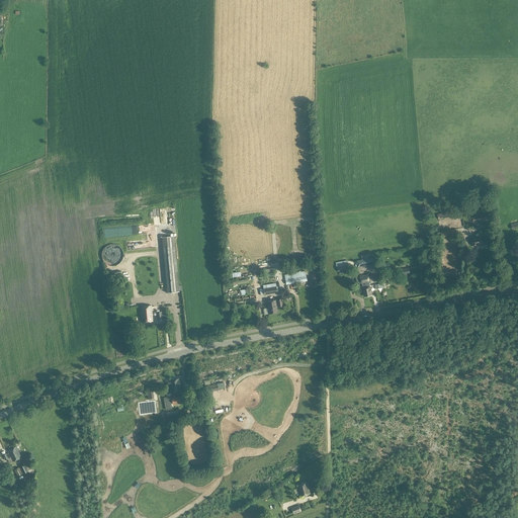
[(491,220),(489,213),(471,217),(472,224),(491,220)]
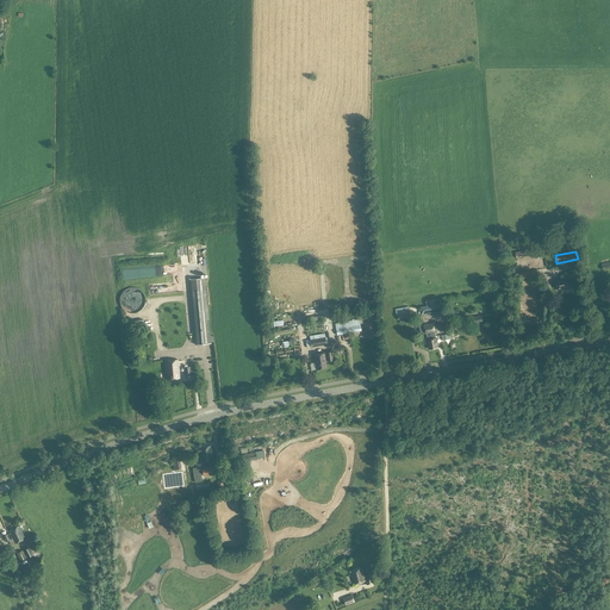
[(567,280),(556,281),(558,288),(560,288),(560,290),(568,287),(568,285),(573,285),(572,277),(567,278),(567,280)]
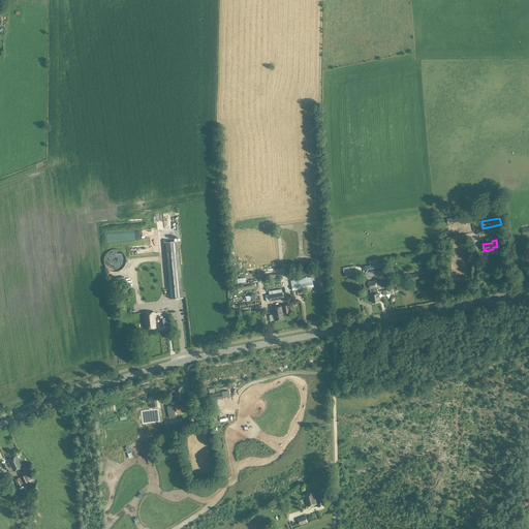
[(170,300),(183,299),(178,241),(165,242),(170,300)]
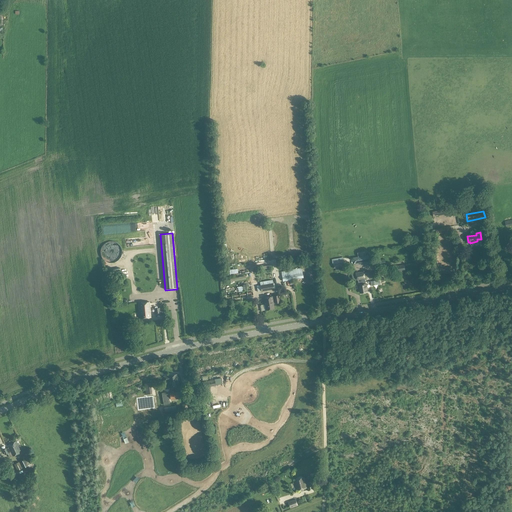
[(115,242),(113,241),(111,241),(109,242),(107,242),(105,243),(104,244),(102,246),(101,248),(101,250),(101,252),(101,254),(101,256),(102,257),(103,259),(105,260),(107,262),(108,262),(110,263),(112,263),(114,262),(116,261),(118,260),(119,259),(121,257),(121,255),(122,253),(122,251),(122,249),(121,247),(120,246),(118,244),(117,243),(115,242)]
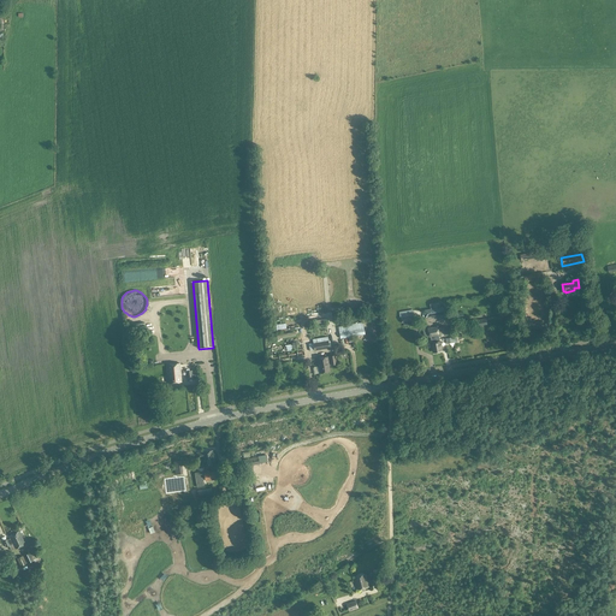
[(446,314),(446,313),(445,307),(425,311),(426,318),(440,315),(440,319),(446,318),(446,314)]
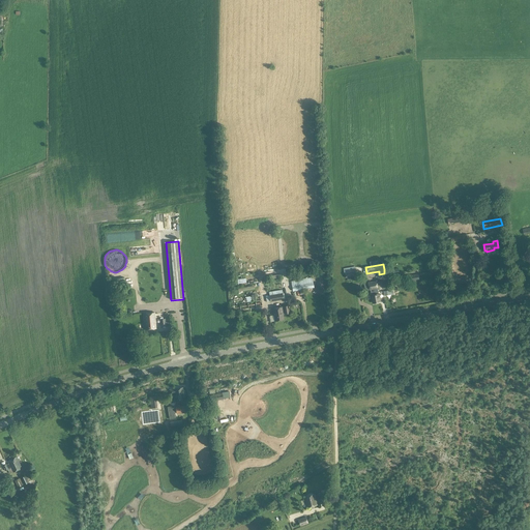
[(344,269),(346,278),(357,276),(355,266),(344,269)]
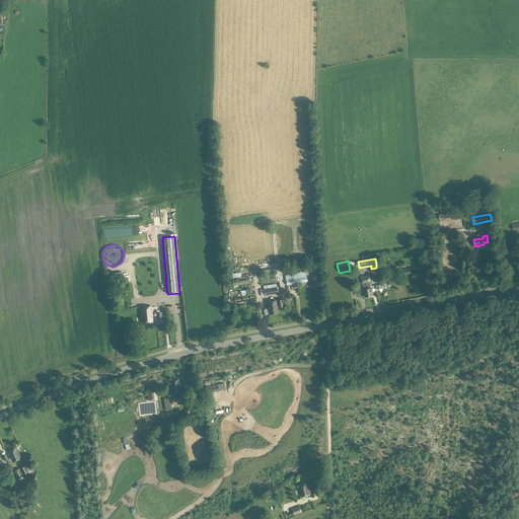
[(307,282),(306,272),(285,275),(287,286),(307,282)]
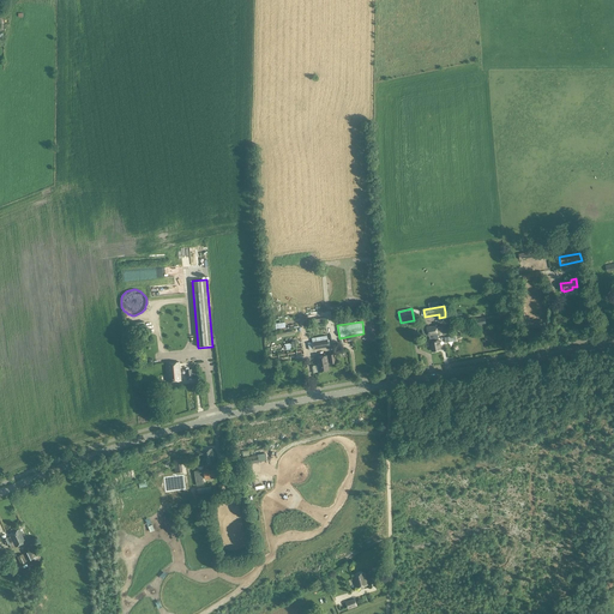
[(429,336),(433,351),(441,350),(437,326),(427,327),(428,336),(429,336)]
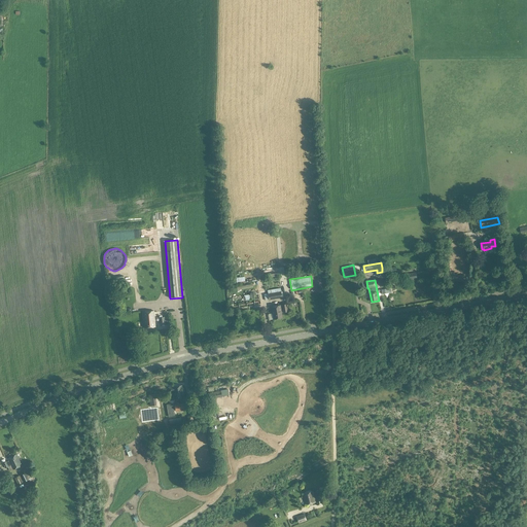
[(282,297),(281,291),(269,293),(270,301),(282,297)]
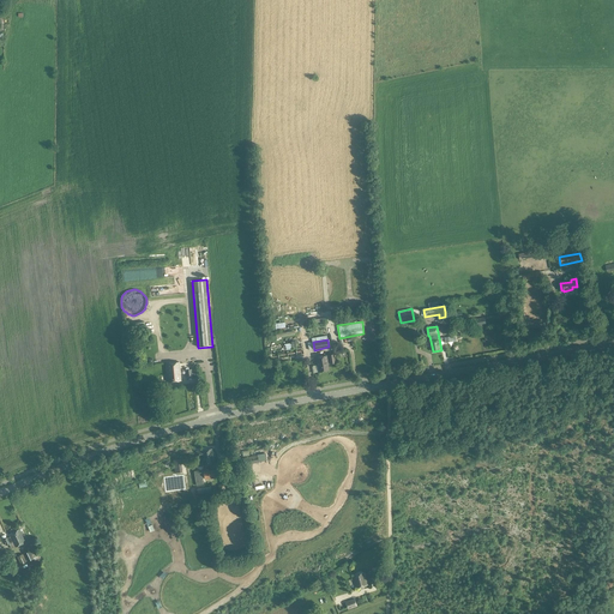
[(318,366),(319,372),(329,371),(327,363),(335,362),(333,357),(327,359),(327,356),(315,357),(318,366)]
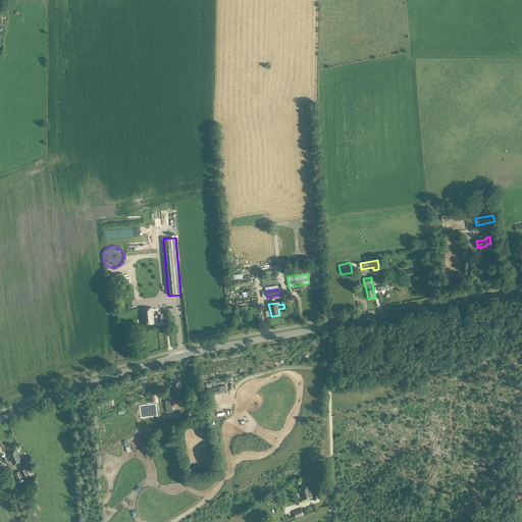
[(143,325),(154,324),(152,308),(142,309),(143,325)]
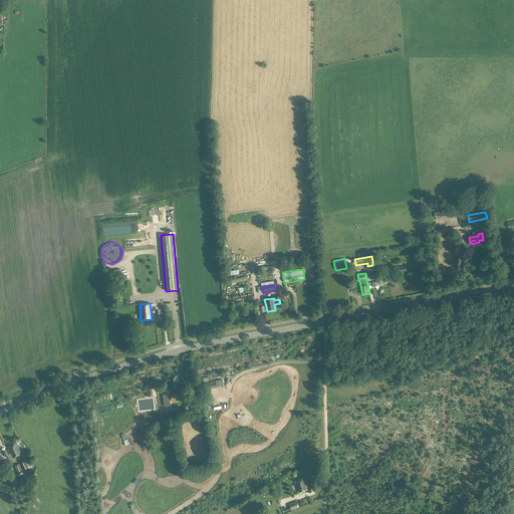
[(165,378),(165,382),(169,381),(170,390),(180,388),(178,375),(168,377),(165,378)]
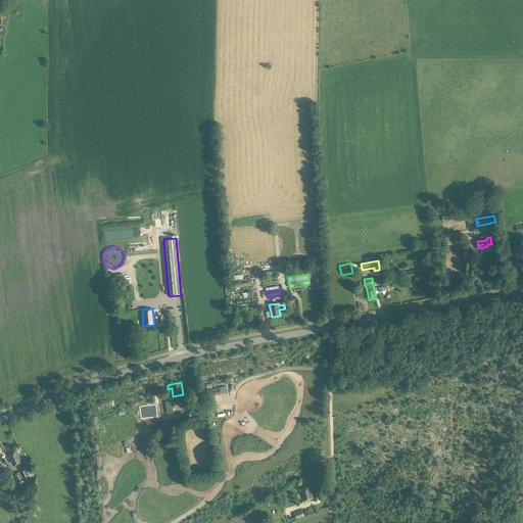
[(206,390),(207,396),(221,394),(220,387),(206,390)]
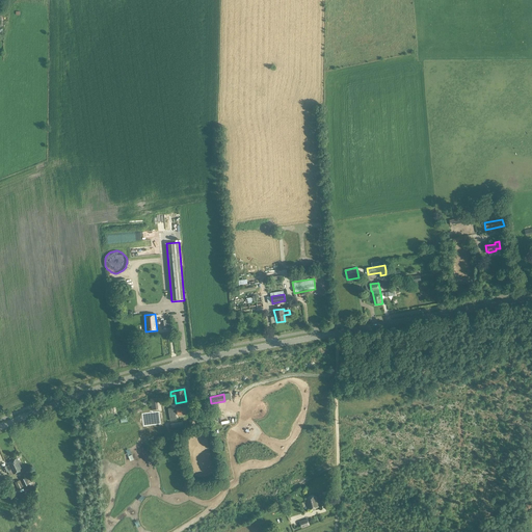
[(181,408),(177,408),(178,416),(190,414),(189,406),(181,408)]
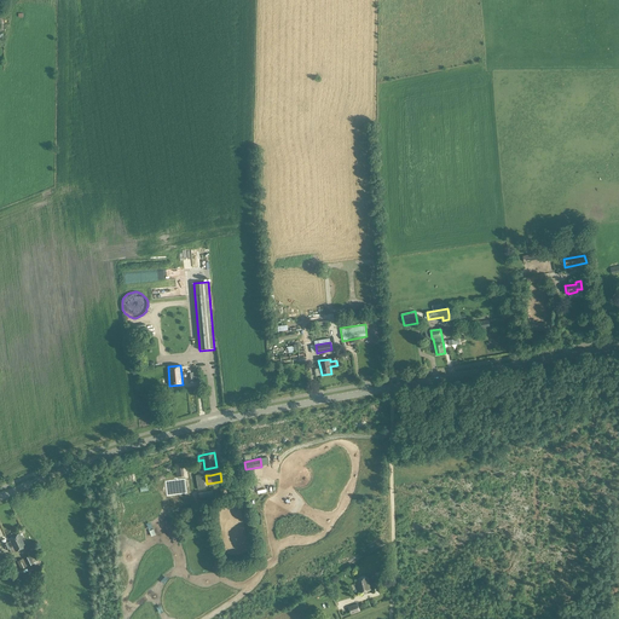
[(203,474),(196,475),(198,490),(206,489),(203,474)]
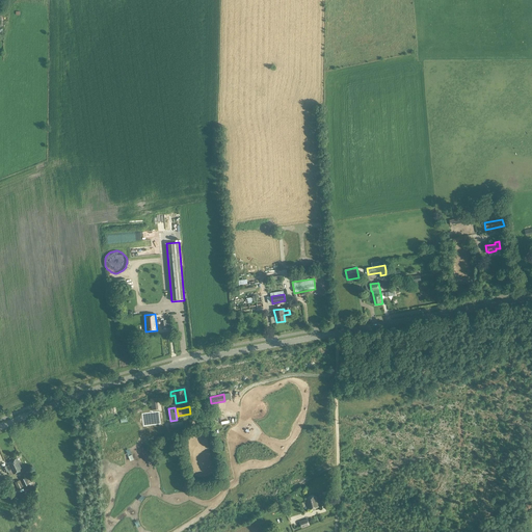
[(19,462),(17,459),(8,463),(9,466),(6,467),(3,468),(5,473),(10,470),(14,475),(22,470),(20,466),(22,464),(20,461),(19,462)]
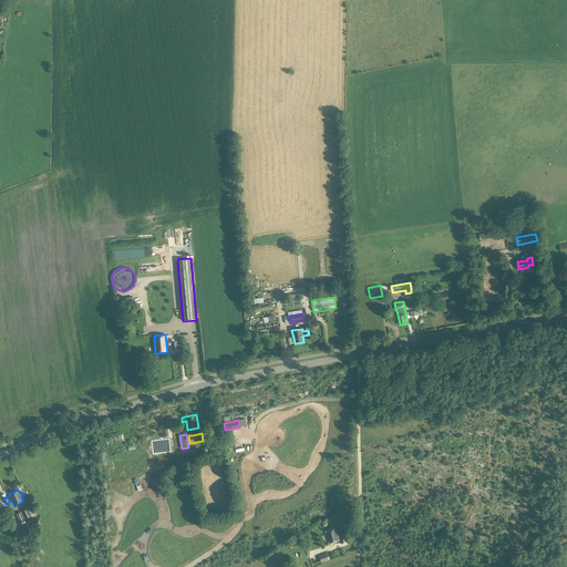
[(28,508),(22,512),(26,518),(31,516),(28,508)]
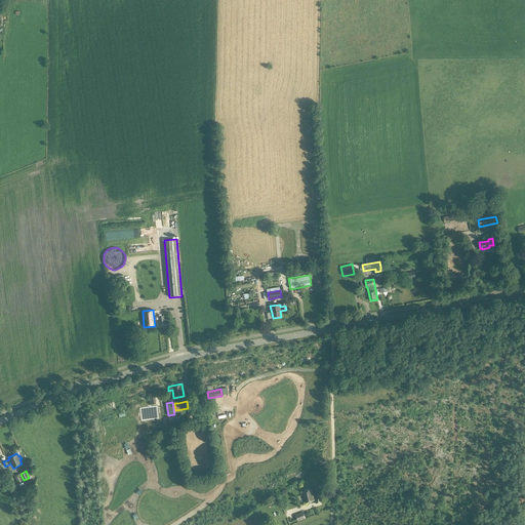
[(19,474),(14,477),(17,483),(23,481),(19,474)]
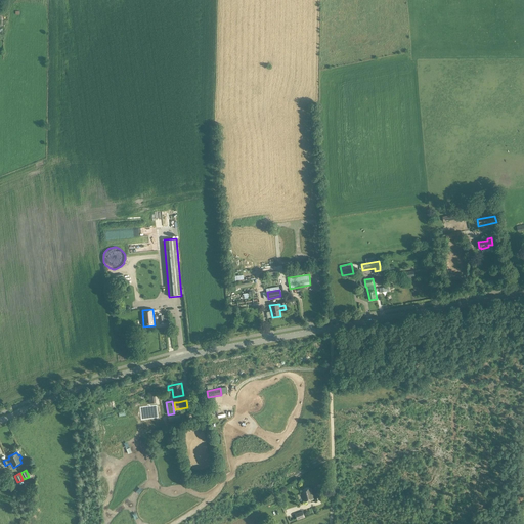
[(19,488),(22,493),(35,488),(33,483),(19,488)]
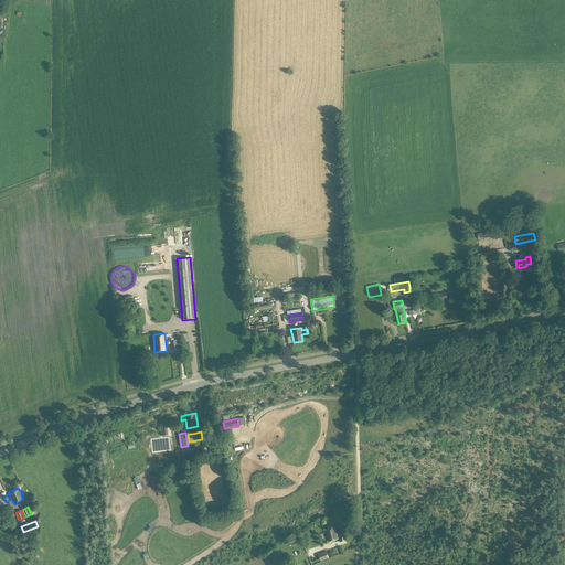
[(343,525),(339,526),(339,528),(336,529),(336,526),(326,529),(329,541),(339,539),(338,534),(344,533),(343,525)]
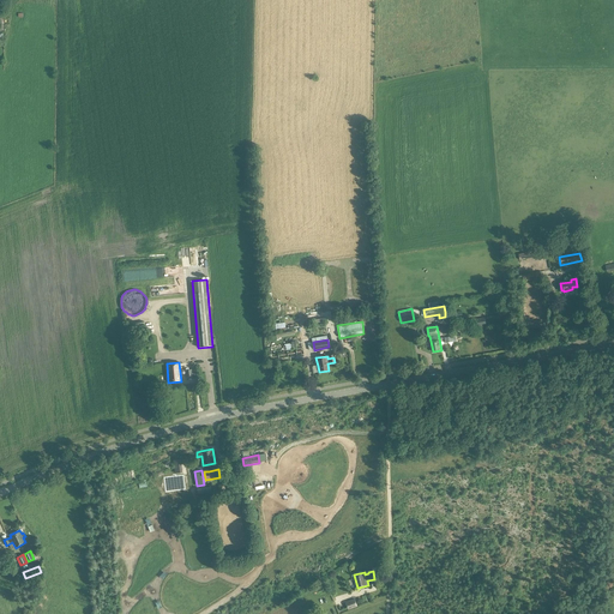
[(355,599),(345,602),(349,611),(359,607),(355,599)]
